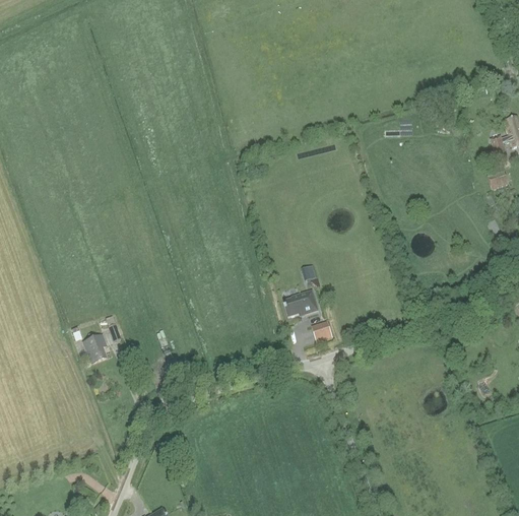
[(509,162),(502,140),(509,138),(511,144),(518,142),(518,123),(518,124),(515,114),(503,117),(508,133),(500,136),(499,133),(490,137),(499,166),(509,162)]
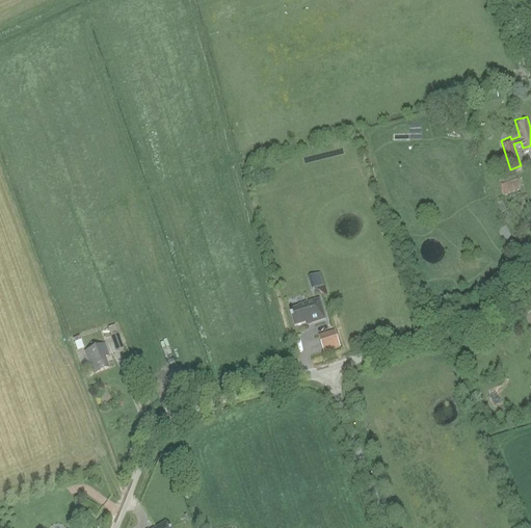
[(493,166),(505,162),(501,151),(489,155),(493,166)]
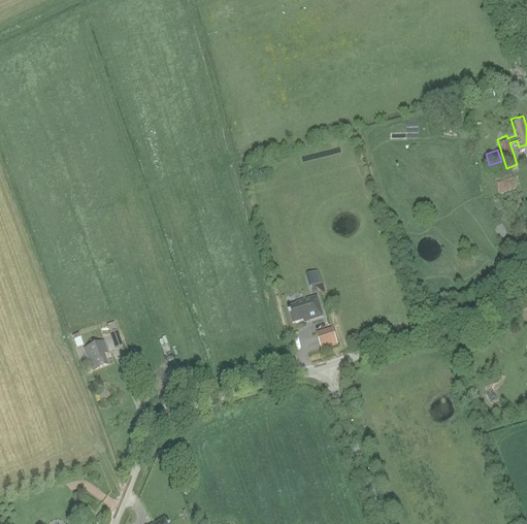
[(497,190),(515,185),(509,170),(492,176),(497,190)]
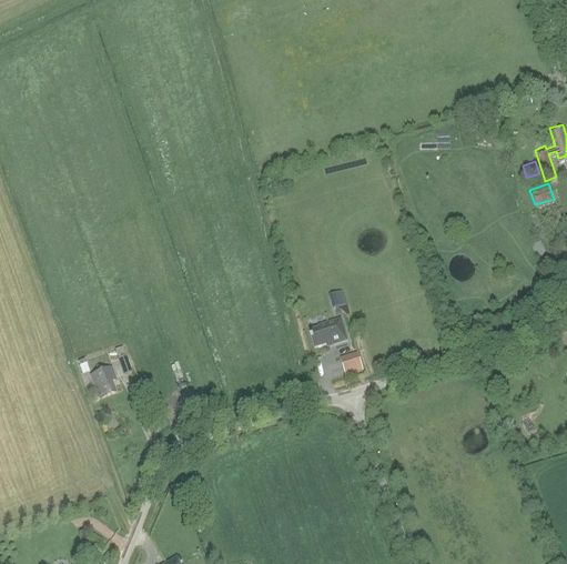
[(328,290),(333,303),(344,300),(340,286),(328,290)]
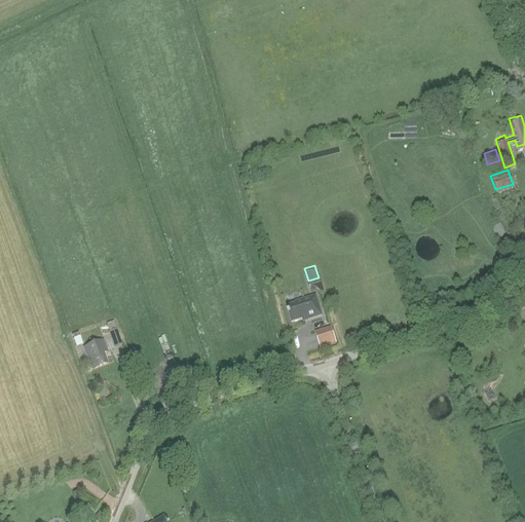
[(314,292),(294,298),(294,300),(286,302),(291,320),(301,317),(302,319),(321,313),(314,292)]
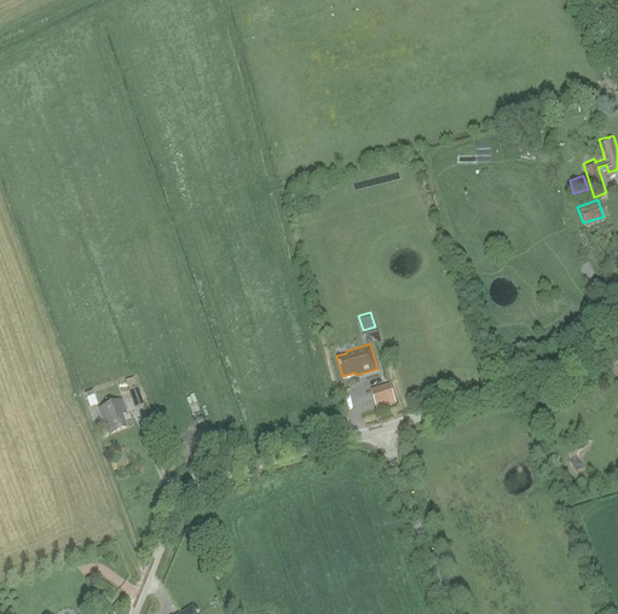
[(376,405),(394,399),(390,381),(370,387),(376,405)]
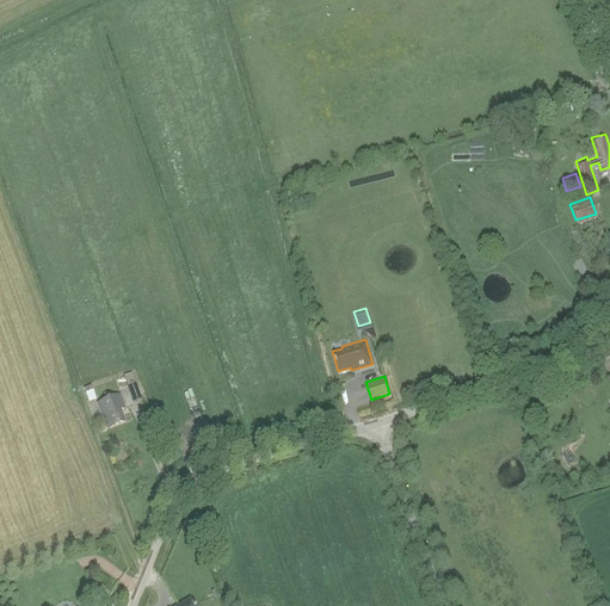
[(135,378),(128,381),(125,382),(133,400),(142,396),(135,378)]
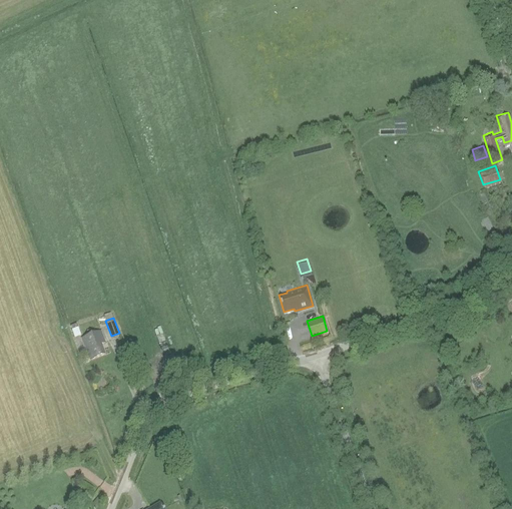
[(100,342),(104,340),(100,328),(80,335),(83,344),(84,343),(89,357),(104,352),(100,342)]
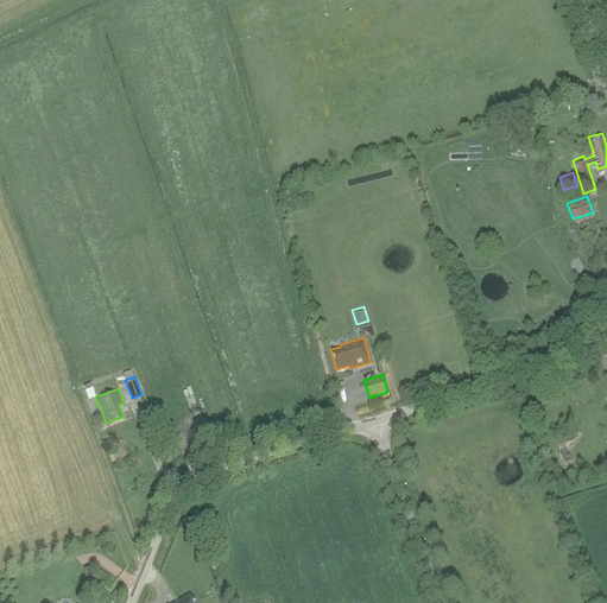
[(165,602),(194,602),(189,592),(170,602),(169,601),(165,602)]
